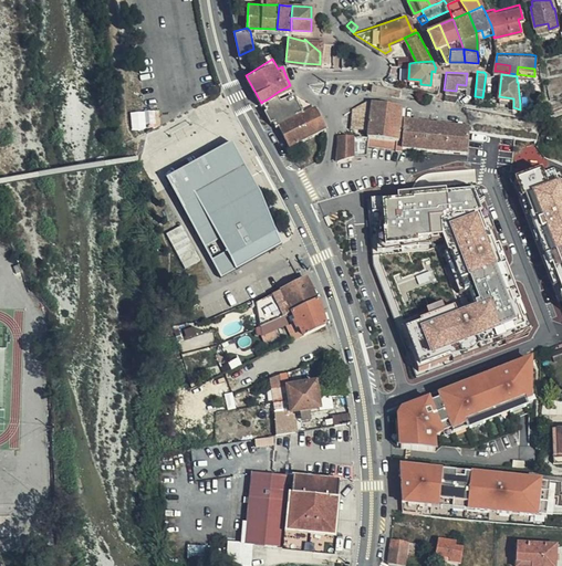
[(389,86),(373,83),(372,86),(398,93),(398,88),(389,86)]
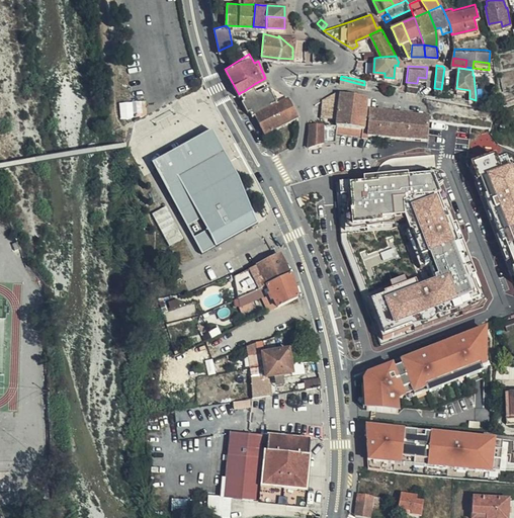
[(254,111),(277,100),(268,83),(256,87),(254,84),(244,91),(254,111)]
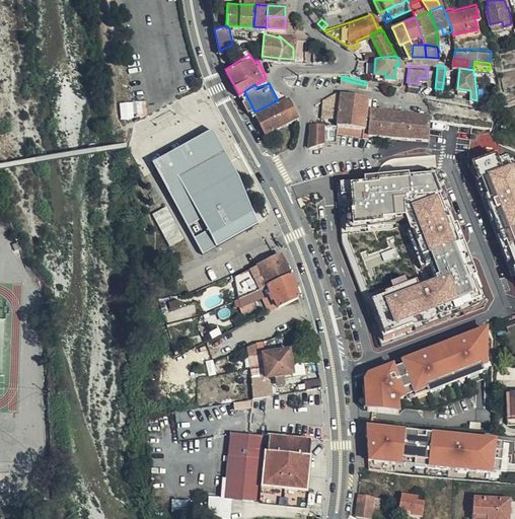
[(364,125),(366,95),(356,93),(340,90),(339,102),(337,123),(359,125),(364,125)]
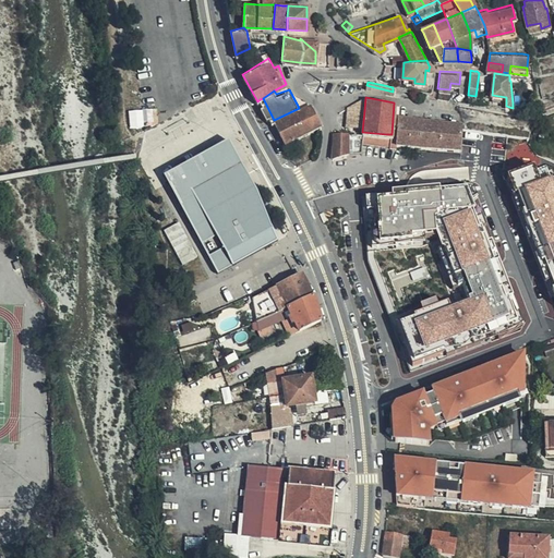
[(310,102),(299,108),(274,120),(285,141),(320,122),(320,121),(310,102)]
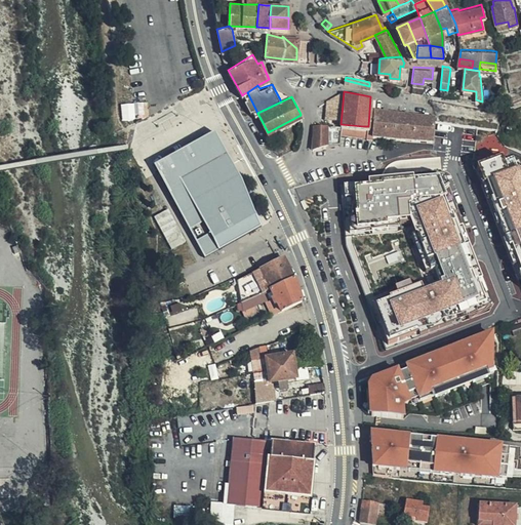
[(126,105),(127,120),(148,118),(146,103),(126,105)]
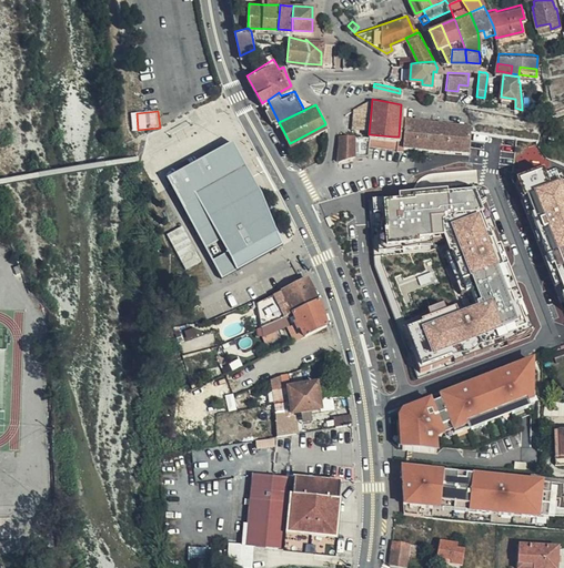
[(469,150),(471,127),(471,123),(404,115),(402,137),(402,144),(446,148),(469,150)]
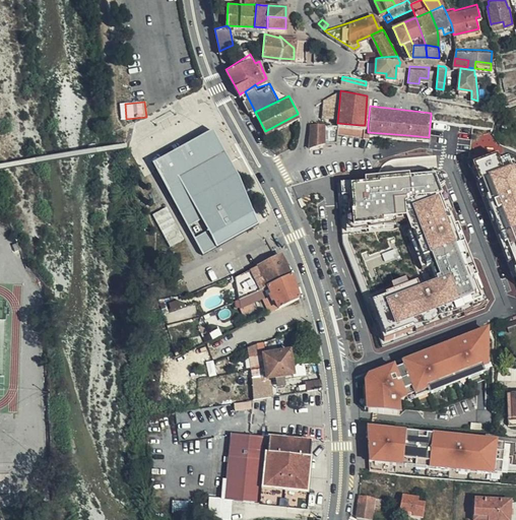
[(321,123),(310,123),(309,144),(324,140),(324,125),(324,123),(321,123)]
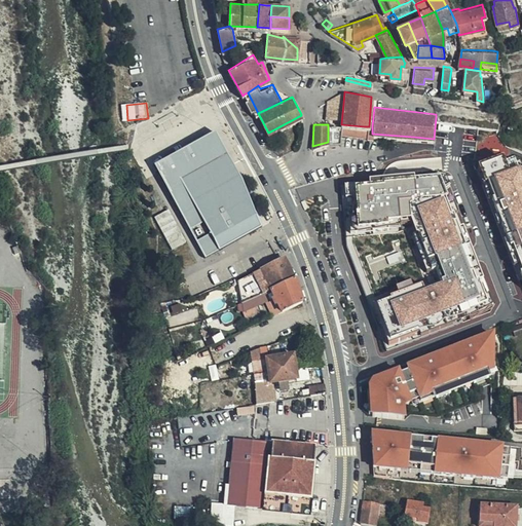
[(364,126),(341,124),(340,127),(328,126),(328,142),(340,141),(340,132),(366,135),(365,136),(372,137),(372,134),(372,126),(369,126),(364,126)]
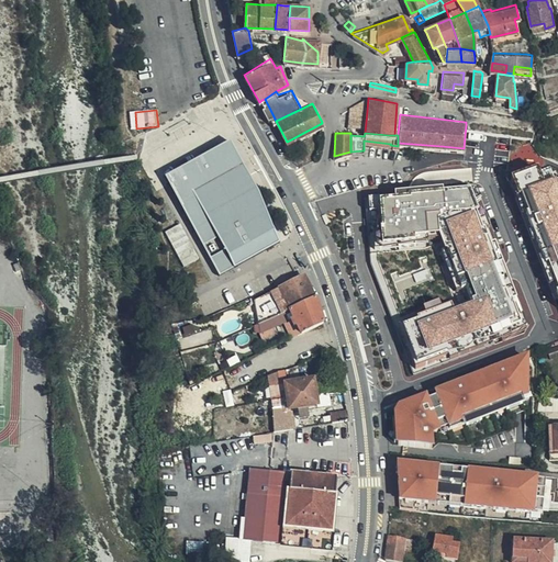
[(231,143),(165,178),(220,278),(281,244),(274,233),(260,195),(231,143)]
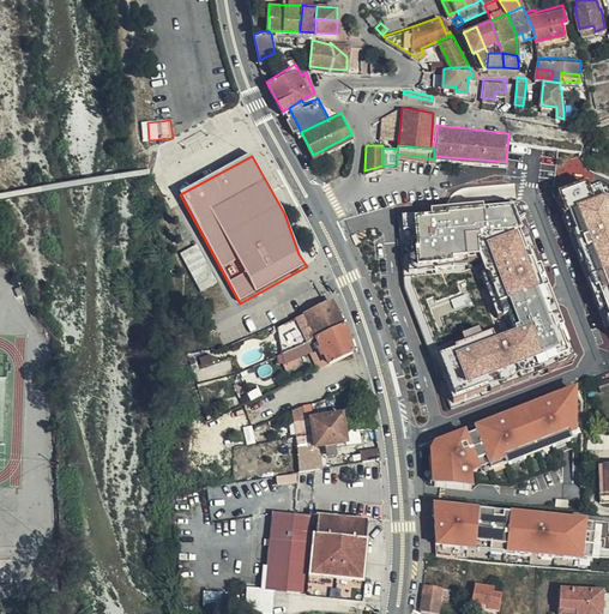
[(520,211),(404,218),(408,289),(454,411),(580,361),(520,211)]
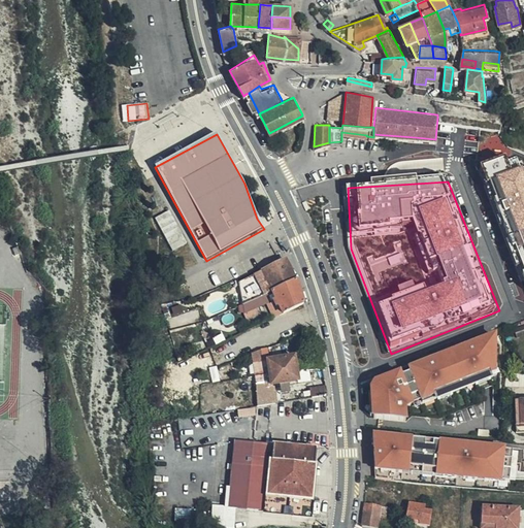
[(160,218),(176,251),(191,243),(174,210),(160,218)]
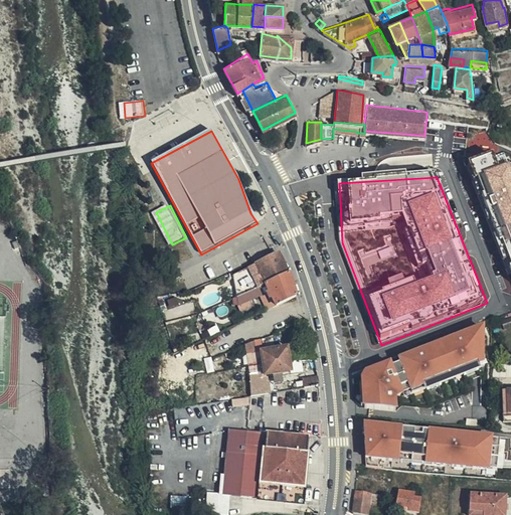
[(239,267),(232,271),(235,293),(252,286),(286,270),(280,255),(277,248),(250,262),(239,267)]
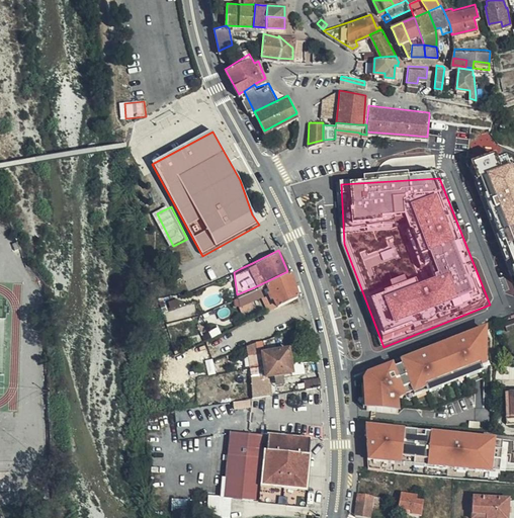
[(254,287),(237,294),(238,305),(255,296),(265,291),(266,289),(266,286),(268,285),(269,287),(268,288),(267,291),(268,293),(271,295),(272,294),(274,300),(271,301),(272,306),(291,296),(295,293),(287,271),(254,287)]
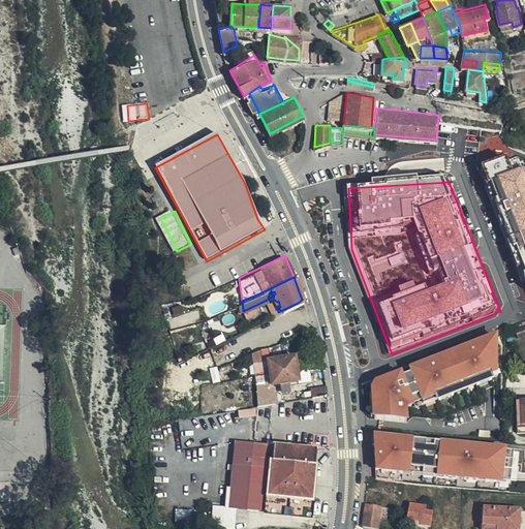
[(408,365),(410,370),(404,372),(402,368),(392,372),(391,371),(387,373),(387,374),(375,378),(371,385),(372,403),(371,403),(371,413),(372,413),(372,416),(374,416),(406,421),(408,421),(407,414),(477,386),(476,382),(492,377),(491,375),(498,373),(498,363),(497,363),(498,330),(486,335),(485,334),(471,339),(471,340),(464,343),(464,342),(450,348),(446,350),(446,349),(432,354),(432,355),(425,359),(425,358),(410,364),(411,364),(408,365)]
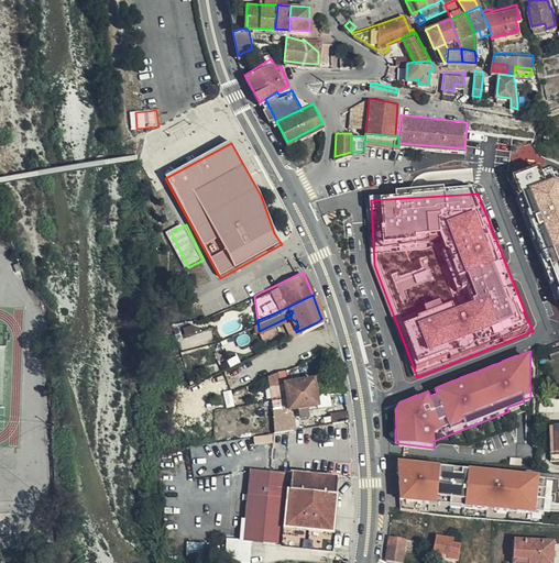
[(277,379),(275,368),(266,373),(267,382),(277,379)]
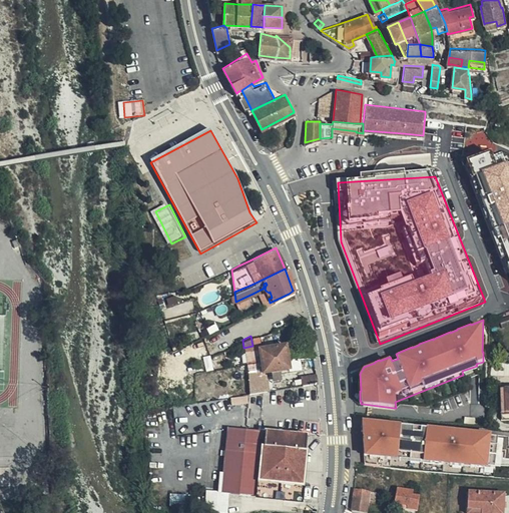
[(260,359),(285,355),(284,342),(258,346),(260,359)]
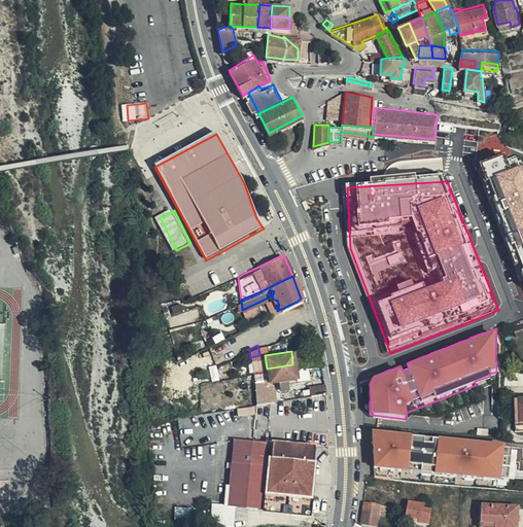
[(294,376),(292,364),(267,369),(268,373),(269,380),(277,379),(286,377),(294,376)]
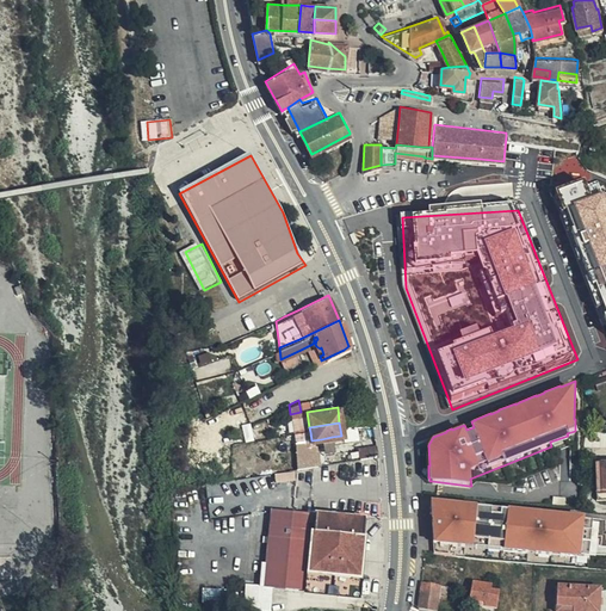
[(307,432),(305,427),(294,430),(295,440),(305,438),(307,438),(307,432)]
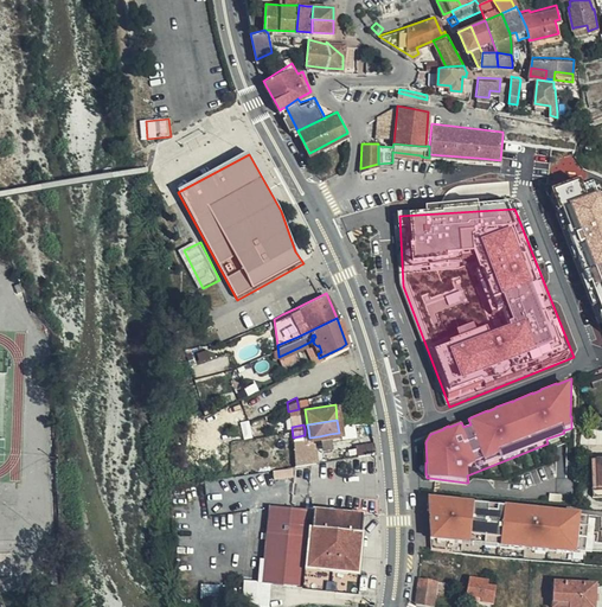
[(330,434),(319,436),(320,448),(332,446),(330,434)]
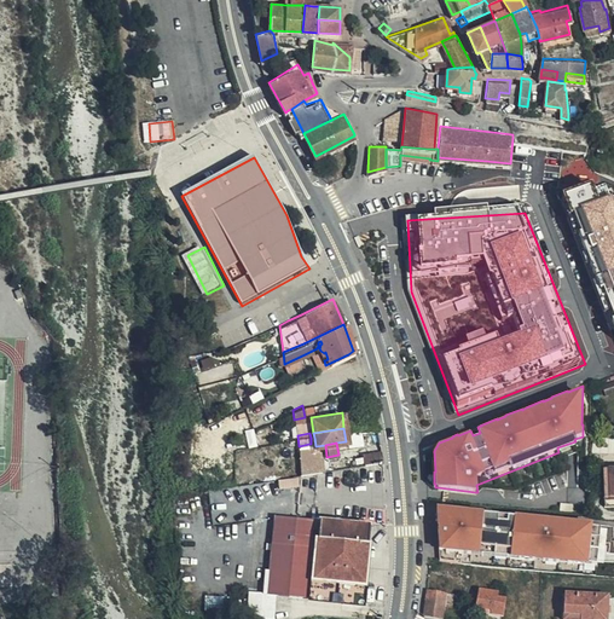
[(310,444),(299,446),(301,472),(314,470),(320,470),(318,450),(310,451),(310,444)]
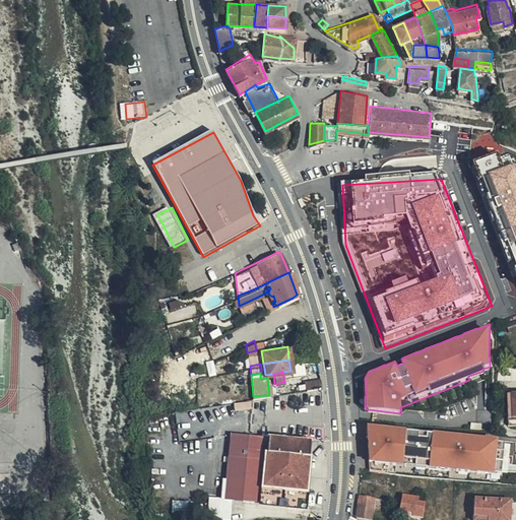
[(305,388),(321,386),(320,381),(319,377),(304,380),(305,388)]
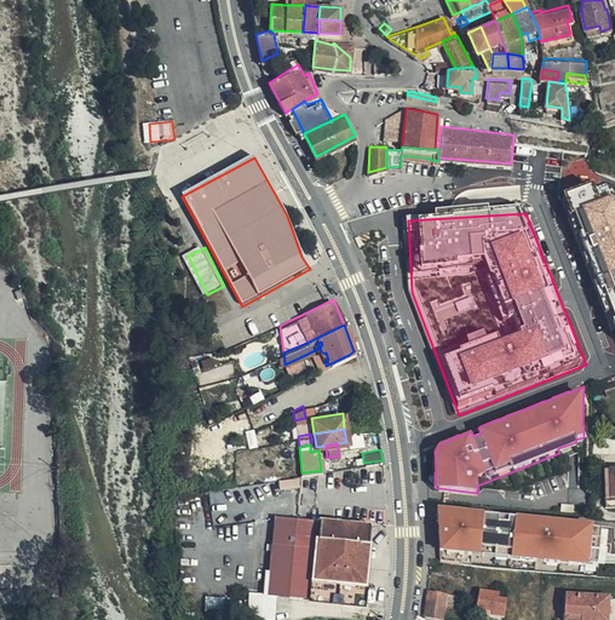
[(614,468),(604,469),(605,504),(614,503),(614,468)]
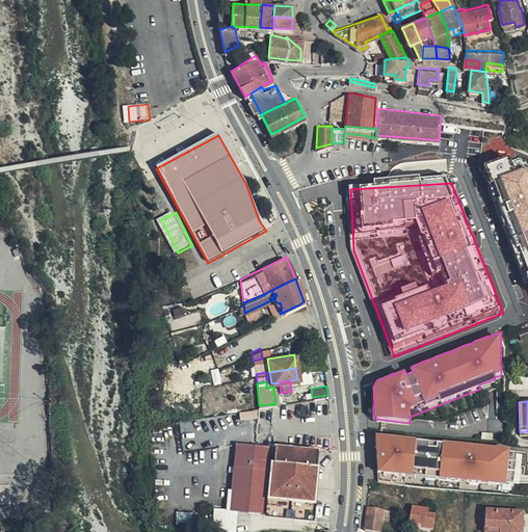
[(275,416),(274,408),(258,409),(259,418),(275,416)]
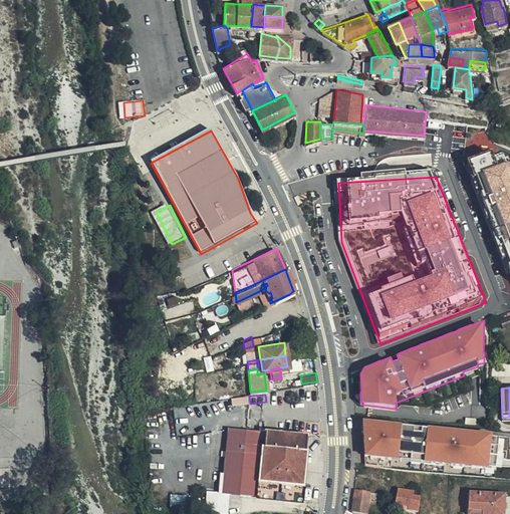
[(252,437),(252,429),(246,429),(238,494),(243,494),(245,482),(248,469),(250,451),(252,437)]
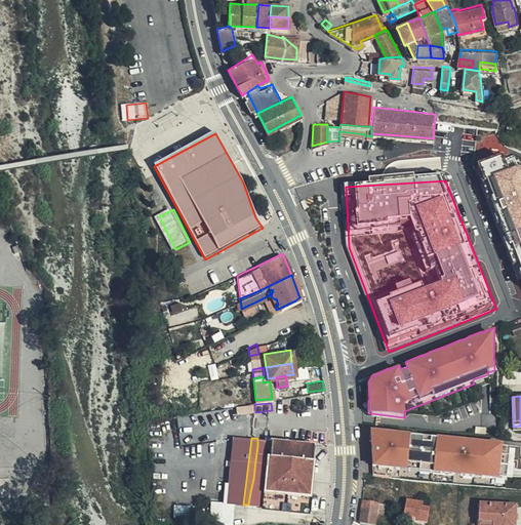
[(266,439),(257,438),(257,446),(255,460),(253,479),(250,492),(259,493),(262,484),(266,439)]
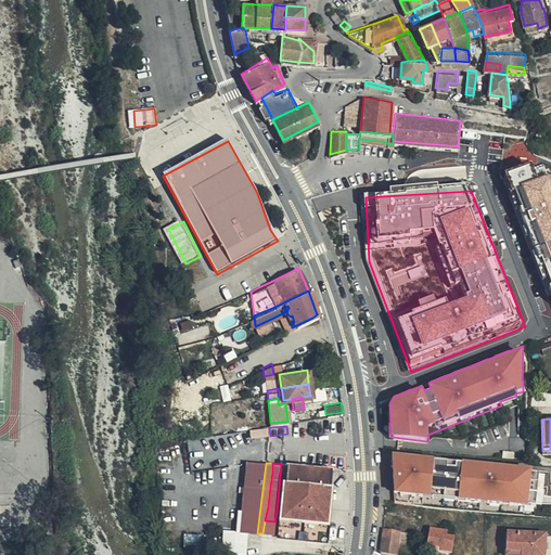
[(274,521),(265,520),(263,533),(323,542),(332,469),(281,464),(277,512),(274,521)]
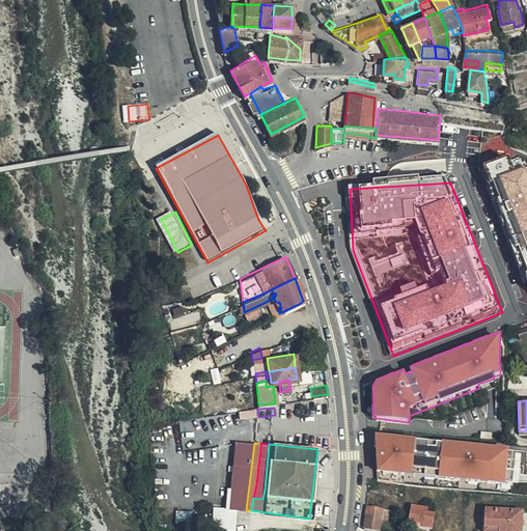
[(449,479),(463,480),(464,464),(452,463),(453,449),(433,448),(431,457),(426,457),(425,474),(449,476),(449,479)]
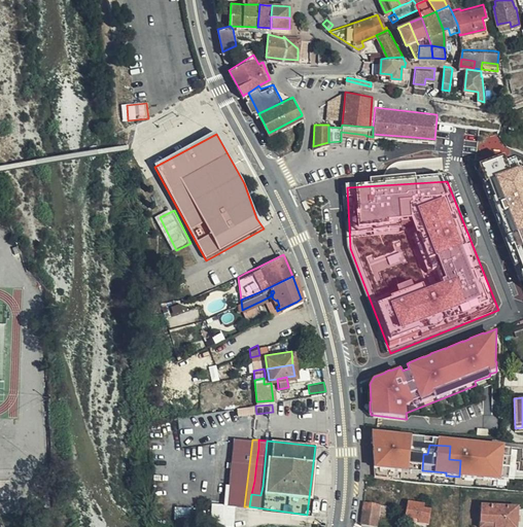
[(403,518),(425,521),(427,507),(420,506),(421,501),(406,500),(403,518)]
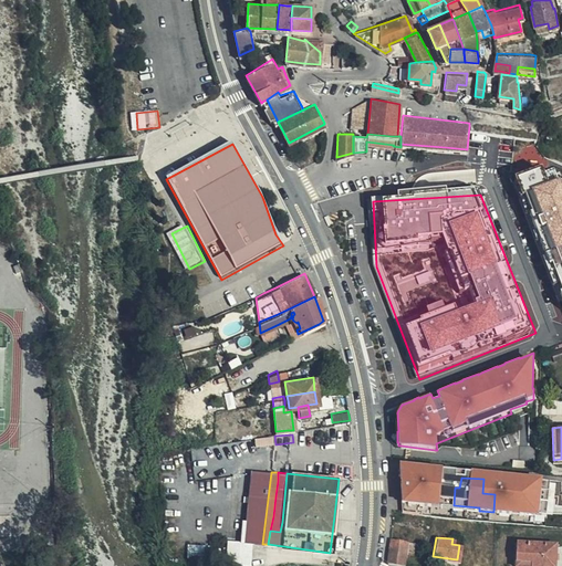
[(391,540),(388,563),(403,565),(405,541),(391,540)]
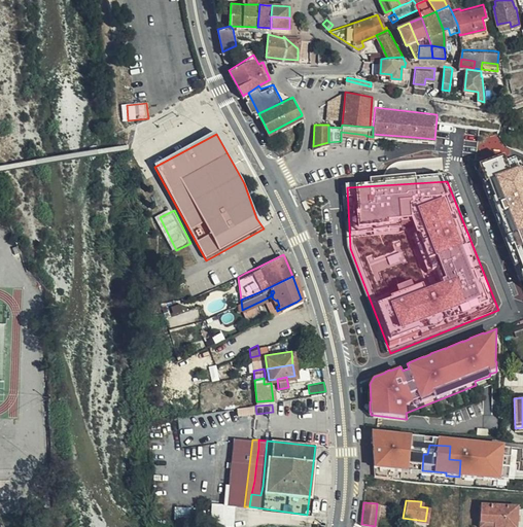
[(495,526),(516,526),(517,505),(482,503),(480,526),(495,526)]
